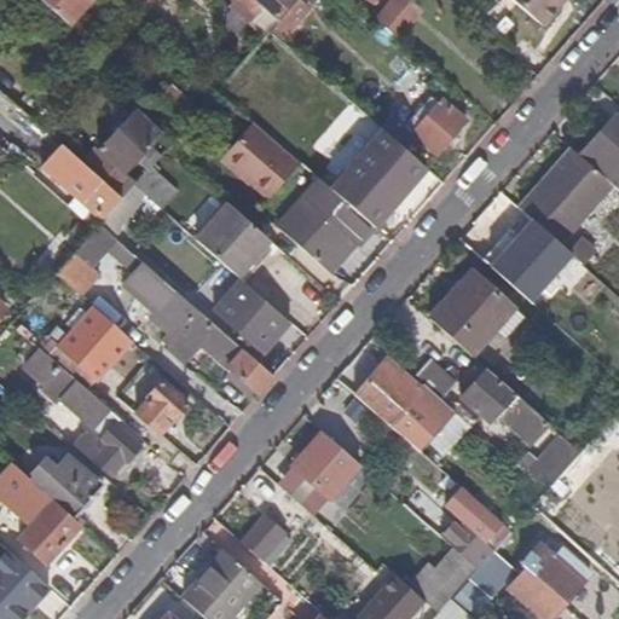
[(41,0),(69,24),(91,0),(41,0)]
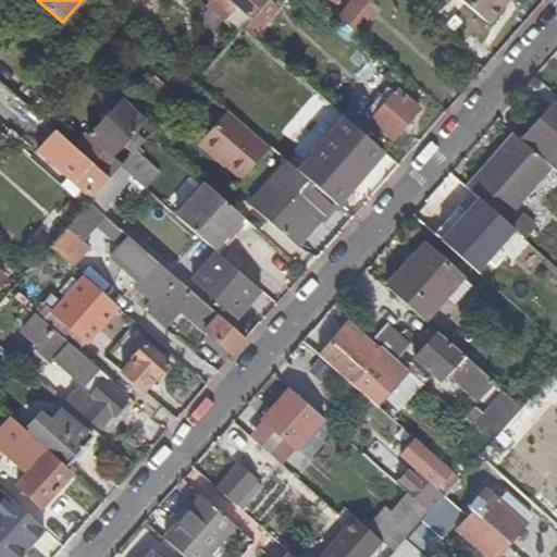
[(211,0),(207,5),(225,22),(237,8),(249,19),(264,0),(211,0)]
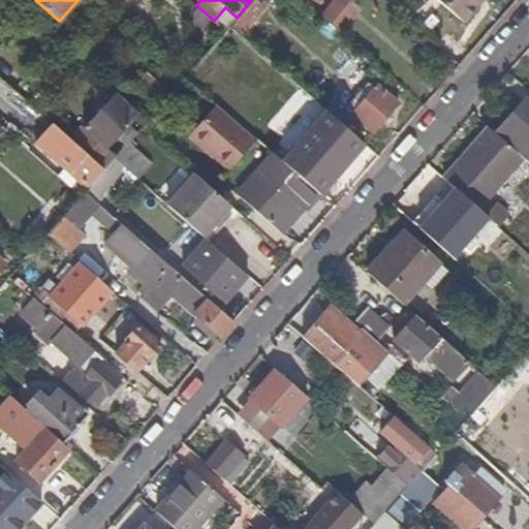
[(259,1),(257,0),(255,0),(234,27),(243,35),(267,8),(266,7),(259,1)]
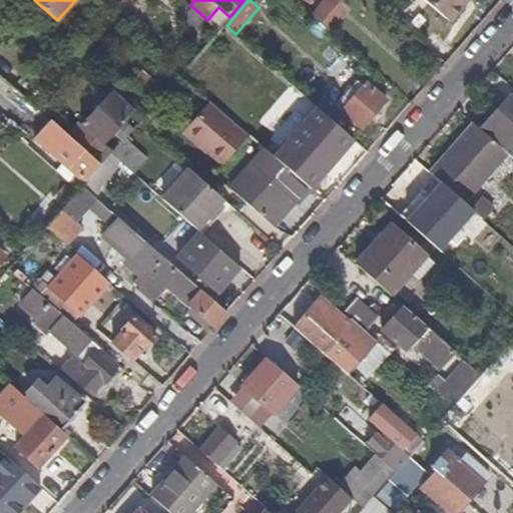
[(426,0),(446,18),(462,0),(426,0)]
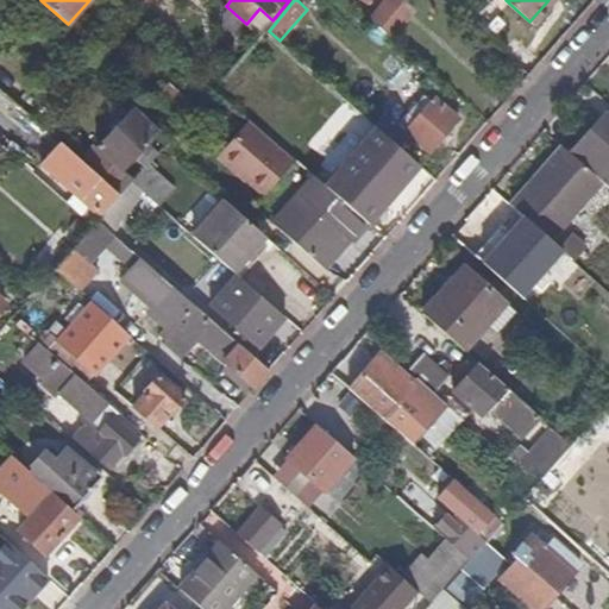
[(384,6),(371,19),(390,37),(403,24),(384,6)]
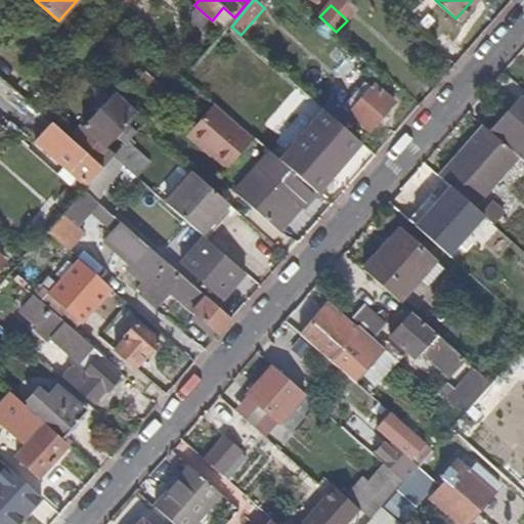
[(208,20),(193,7),(191,26),(199,32),(208,20)]
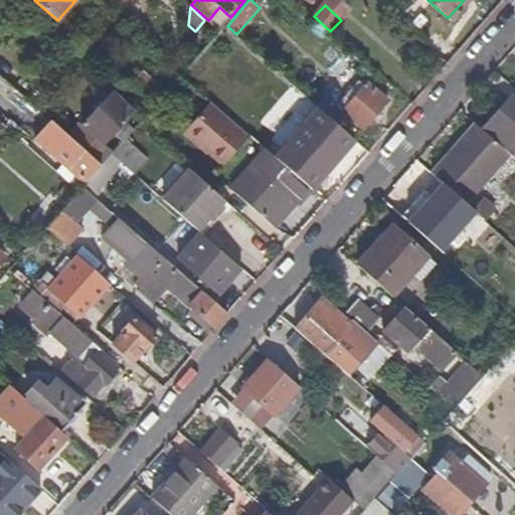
[(184,46),(175,56),(188,67),(196,57),(184,46)]
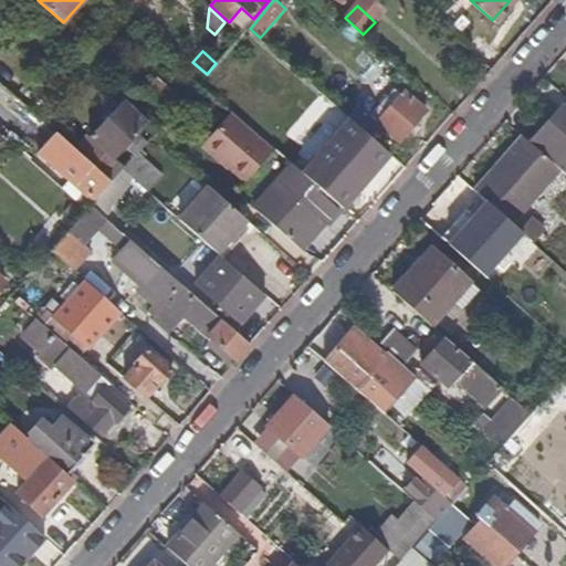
[(156,77),(144,93),(168,115),(181,101),(156,77)]
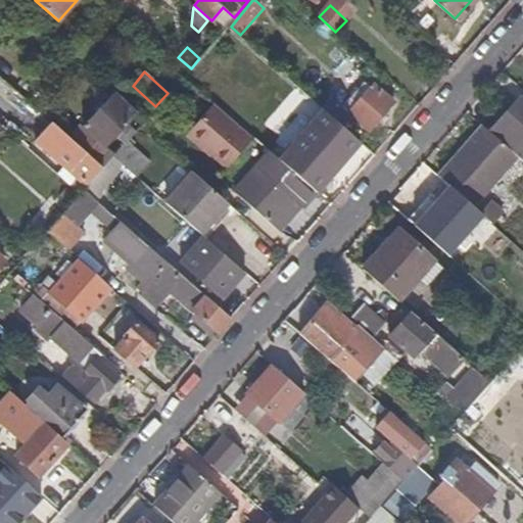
[(371,88),(364,82),(342,107),(369,131),(394,103),(374,85),(371,88)]
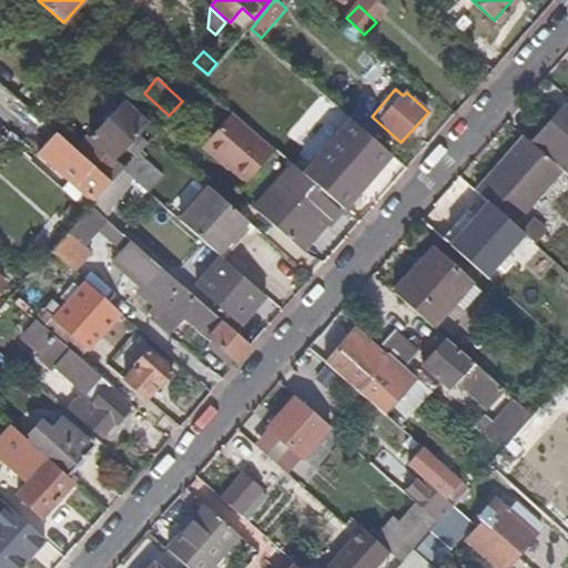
[(149,121),(125,100),(79,152),(94,165),(113,182),(123,169),(125,168),(115,160),(127,149),(134,156),(139,152),(148,142),(139,133),(149,121)]
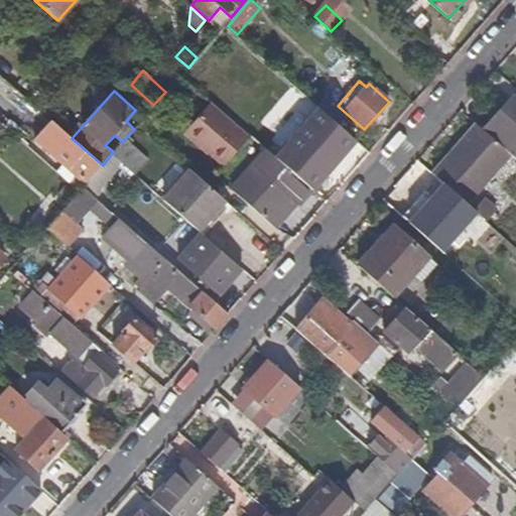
[(515,101),(512,98),(483,130),(512,155),(515,158),(515,101)]
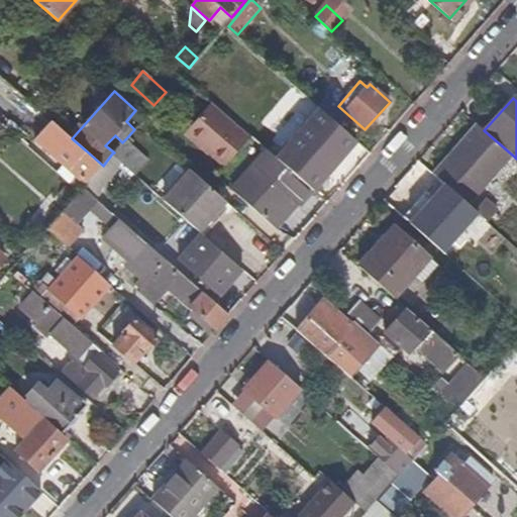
[(325,99),(319,106),(340,124),(345,117),(325,99)]
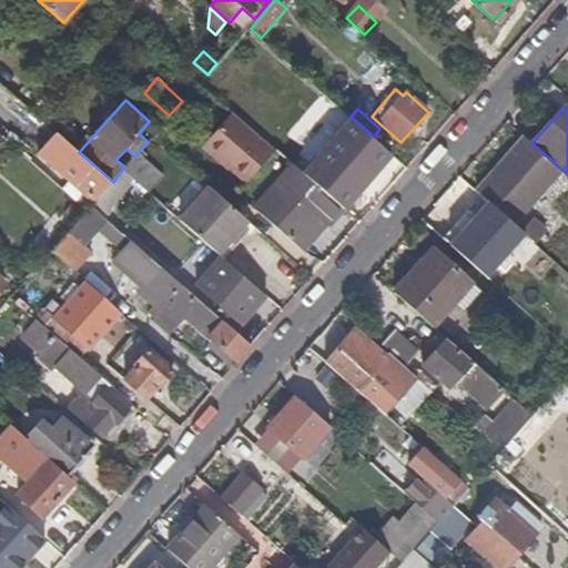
[(275,151),(233,114),(204,146),(246,184),(275,151)]
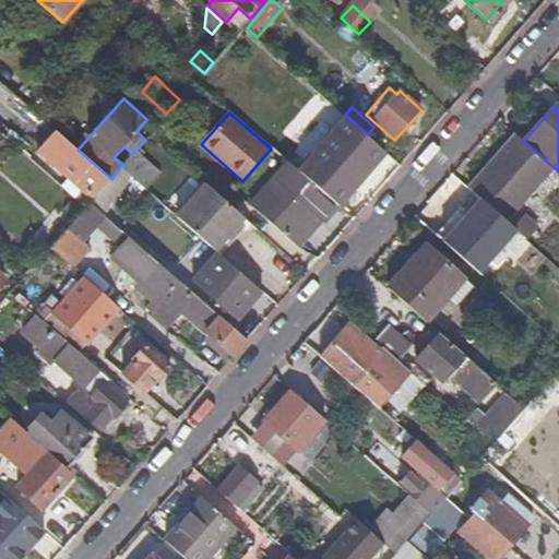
[(56,130),(38,150),(75,182),(76,181),(93,163),(78,150),(56,130)]
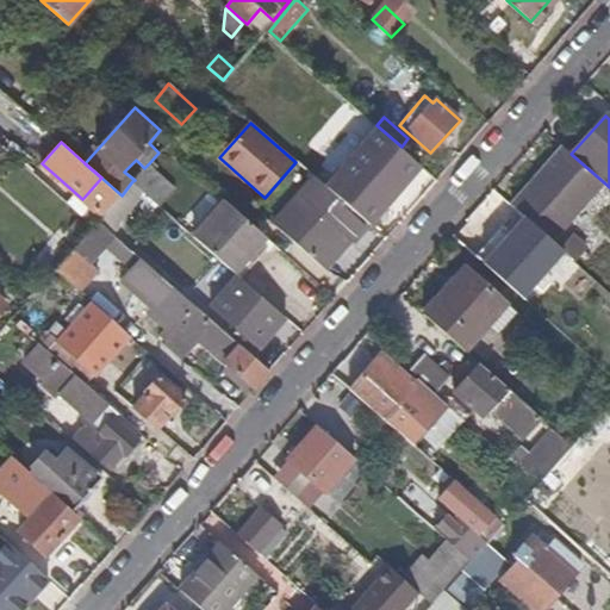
[(377,155),(363,144),(340,170),(353,182),(377,155)]
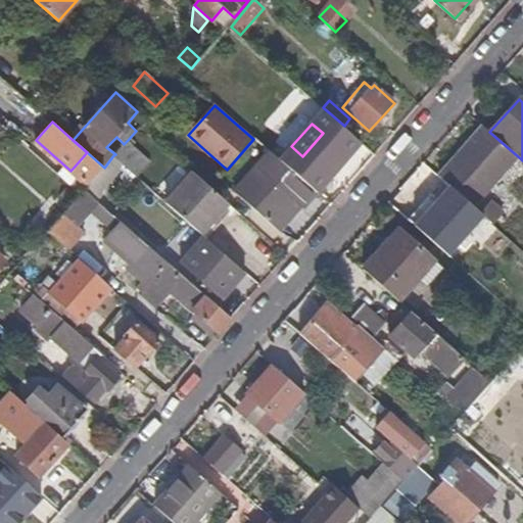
[(464,145),(437,175),(448,185),(474,207),(519,157),(489,132),(483,127),(465,147),(464,145)]
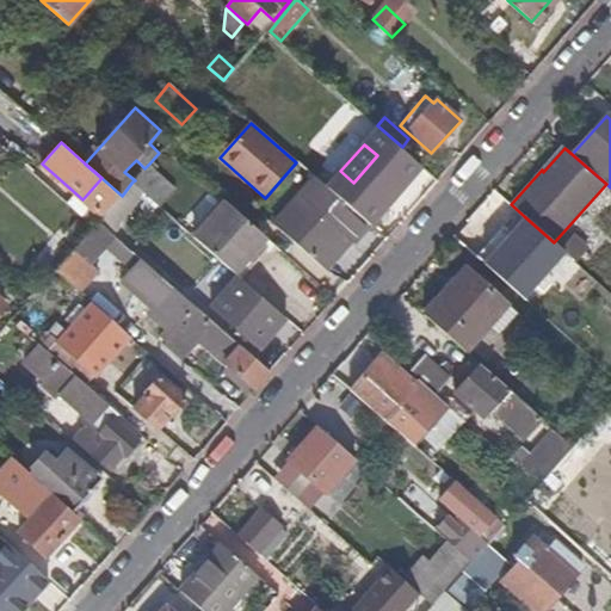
[(340,171),(327,186),(371,224),(407,181),(377,155),(353,183),(340,171)]
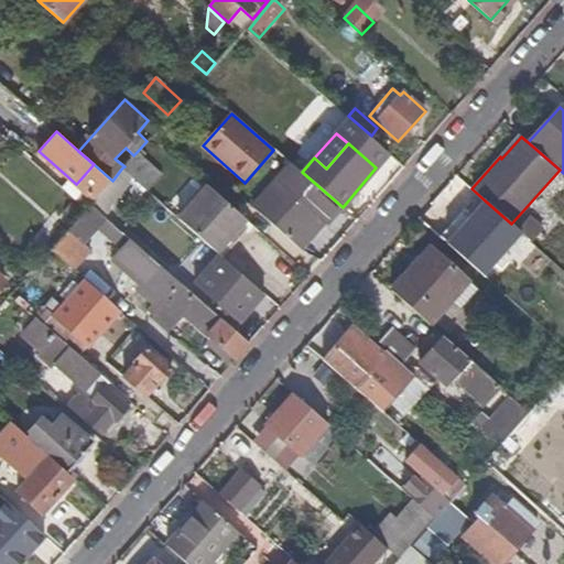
[(133,155),(125,166),(122,167),(137,181),(148,192),(164,174),(138,151),(133,155)]
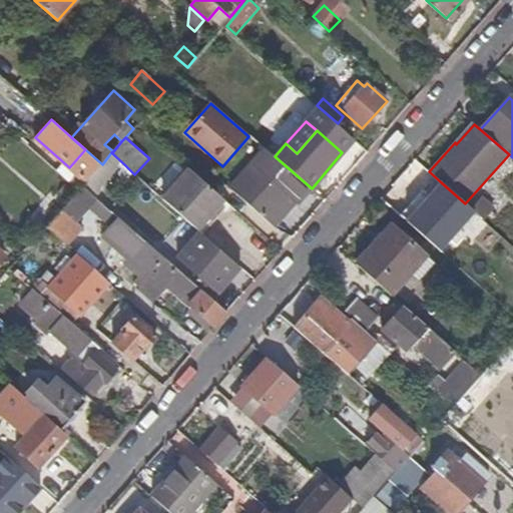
[(275,156),(264,148),(229,187),(274,227),(295,201),(298,204),(312,188),(275,156)]
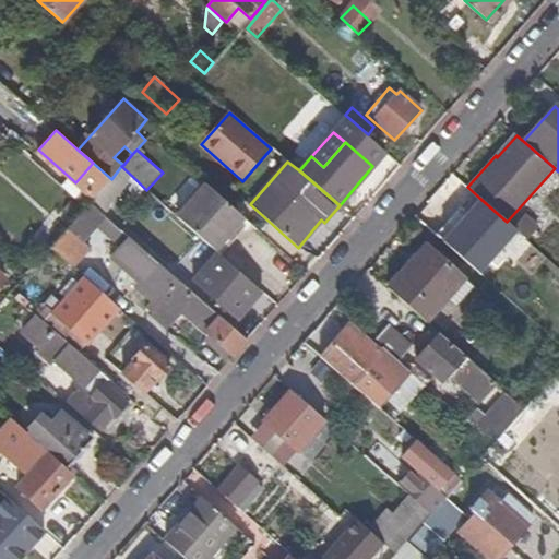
[(111,179),(93,163),(76,181),(94,198),(111,179)]
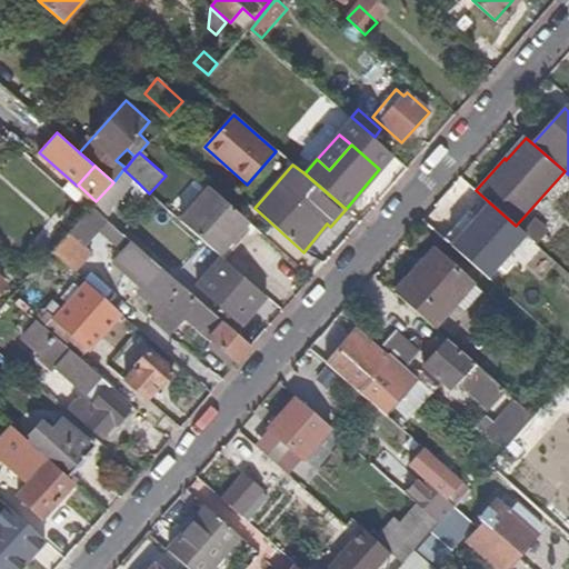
[(123,169),(113,182),(96,201),(93,205),(108,218),(112,212),(107,207),(121,189),(127,195),(138,182),(123,169)]
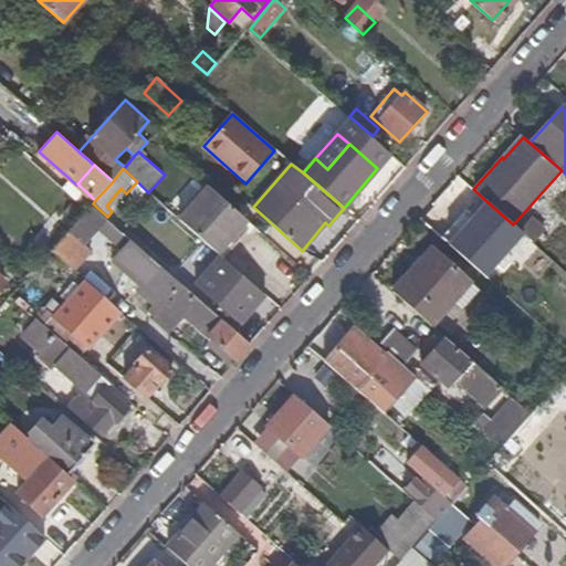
[(248,220),(208,186),(178,218),(219,254),(248,220)]
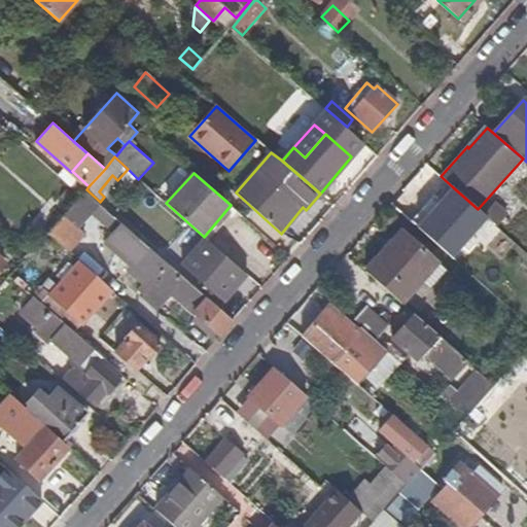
[(436,197),(423,211),(461,247),(488,217),(483,213),(478,209),(452,186),(441,200),(436,197)]
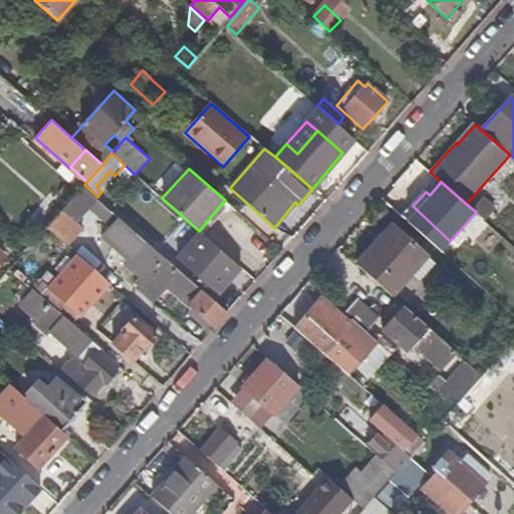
[(98,200),(83,186),(47,227),(67,245),(83,228),(77,223),(98,200)]
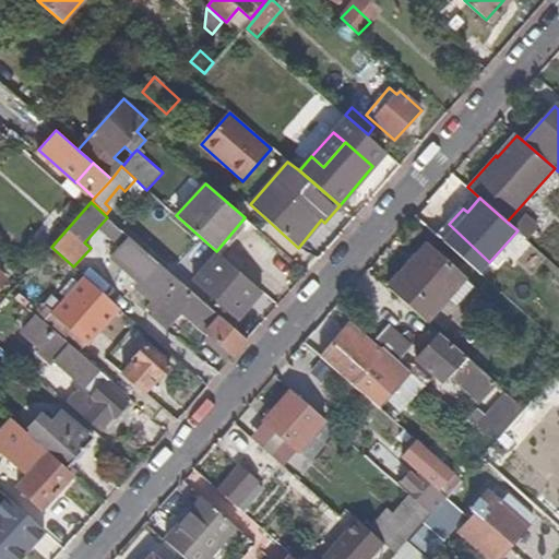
[(539,226),(524,213),(512,226),(518,230),(527,239),(539,226)]
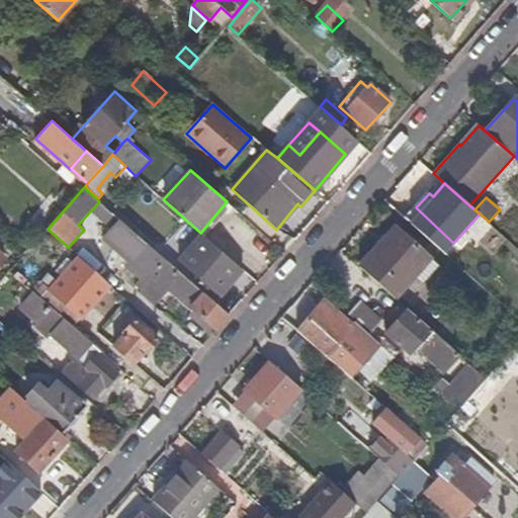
[(119,218),(106,233),(134,256),(128,262),(143,275),(136,281),(143,287),(167,261),(119,218)]
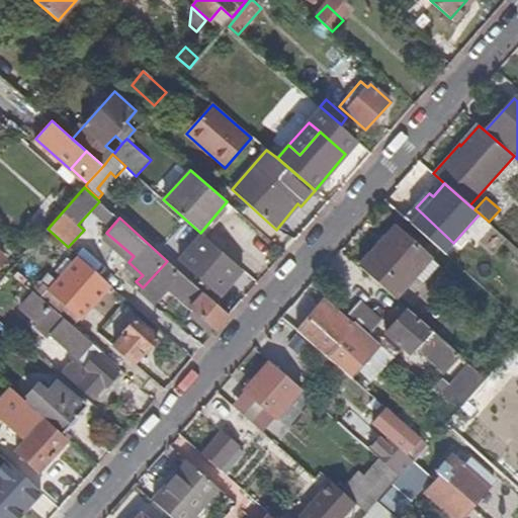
[(395,226),(358,266),(397,299),(416,276),(432,259),(395,226)]
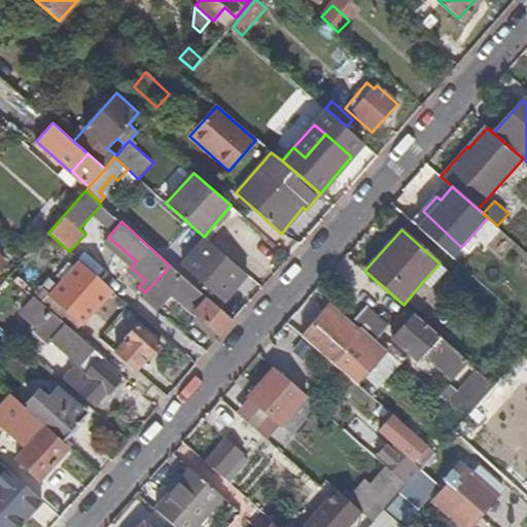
[(248,276),(207,240),(184,266),(224,302),(248,276)]
